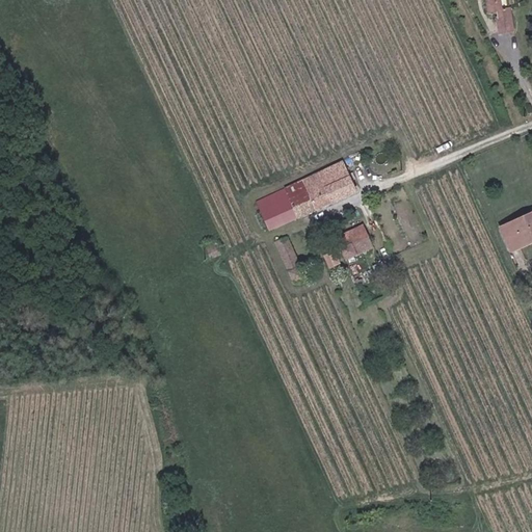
[(483,0),(485,14),(496,11),(497,19),(494,19),(497,33),(512,31),(509,9),(501,10),(499,0),(483,0)]
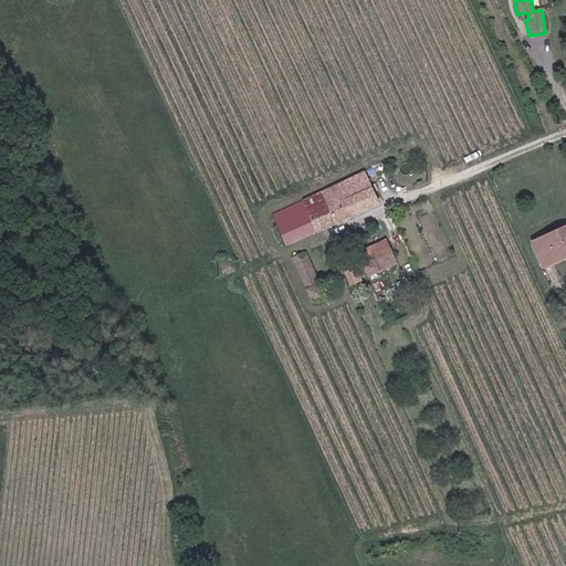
[(365,173),(302,200),(316,232),(379,205),(365,173)]
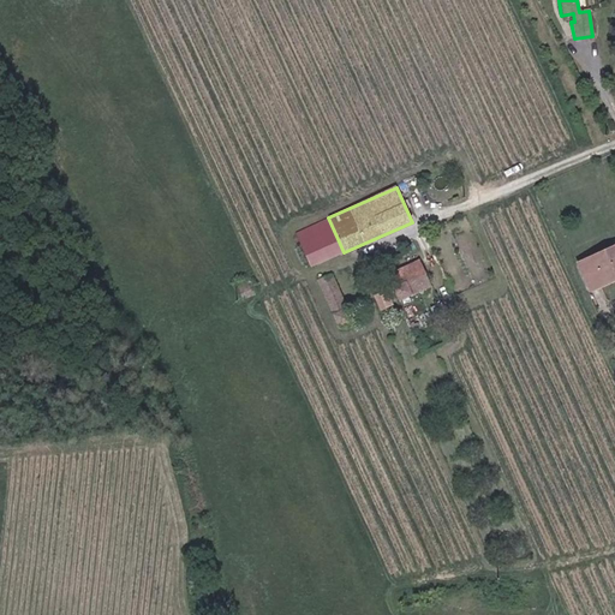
[(344,252),(328,218),(297,231),(312,267),(344,252)]
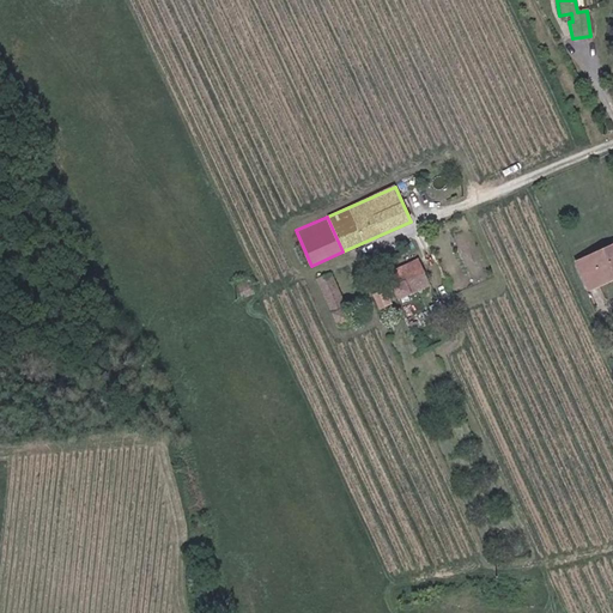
[(612,250),(577,267),(589,293),(612,281),(612,250)]
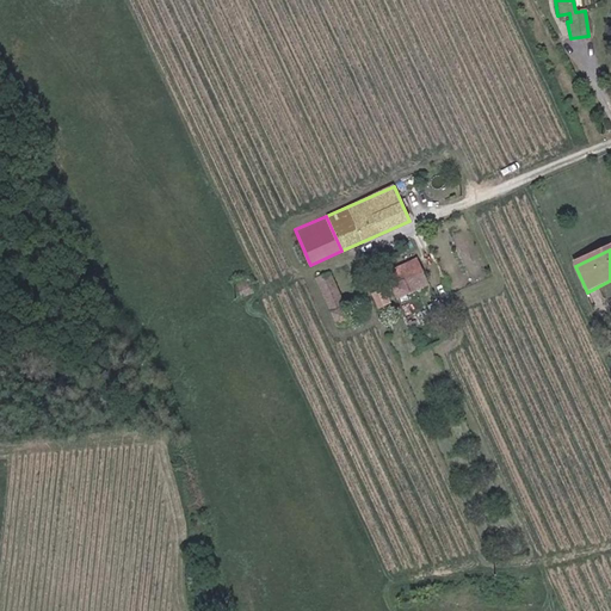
[(421,272),(415,258),(387,270),(393,284),(421,272)]
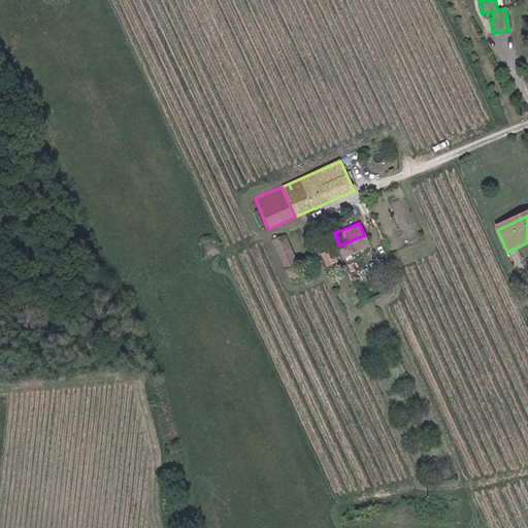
[(273,239),(292,281),(303,275),(285,234),(273,239)]
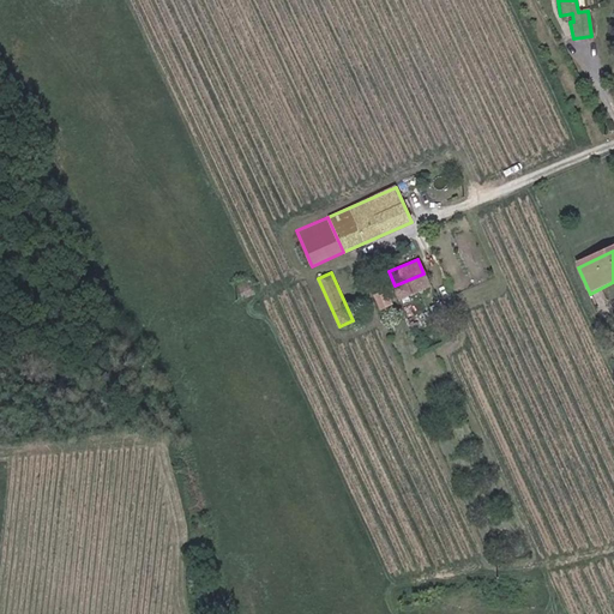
[(423,274),(395,286),(392,287),(398,302),(429,288),(423,274)]
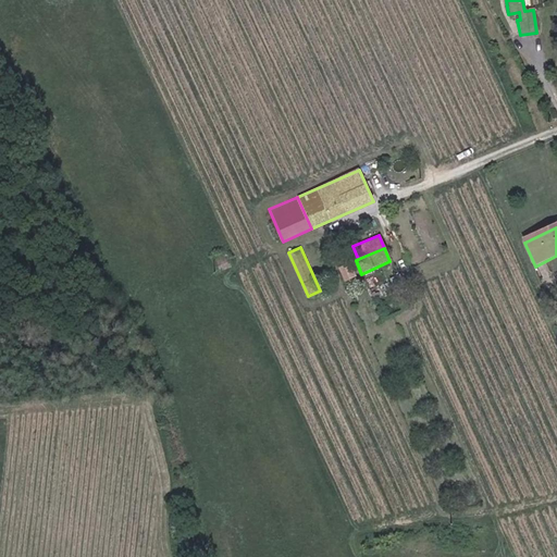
[(230,265),(223,251),(211,256),(218,271),(230,265)]
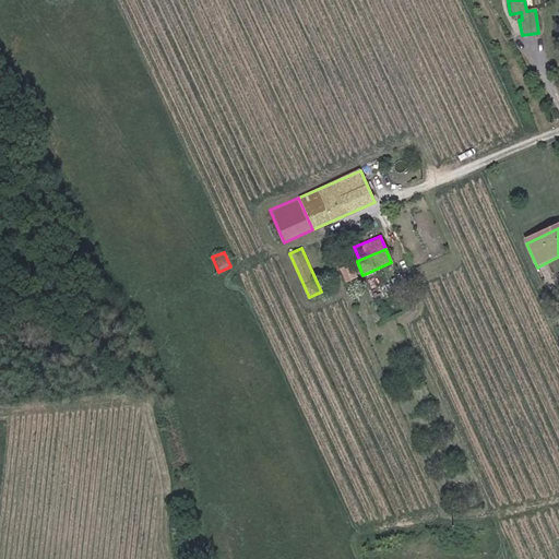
[(342,270),(346,281),(356,277),(351,266),(342,270)]
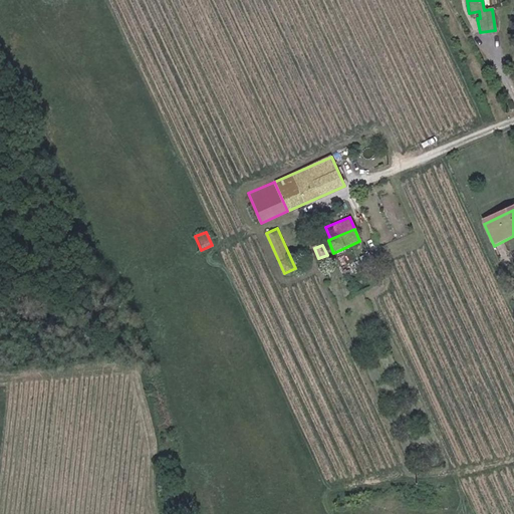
All buildings are outlined.
